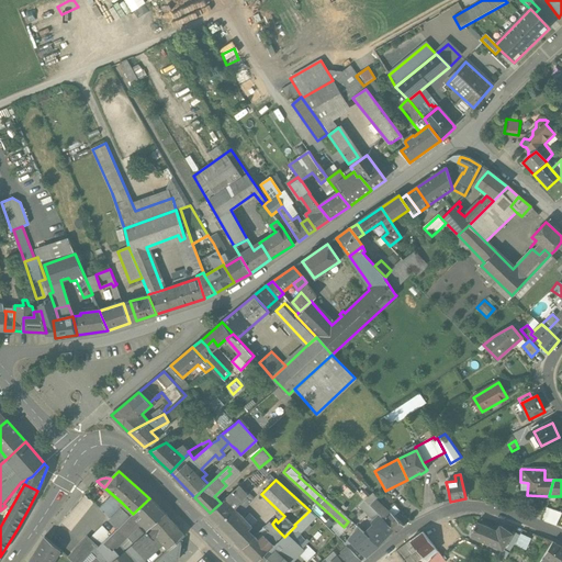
[(221,503),(210,513),(220,524),(248,495),(238,484),(221,503)]
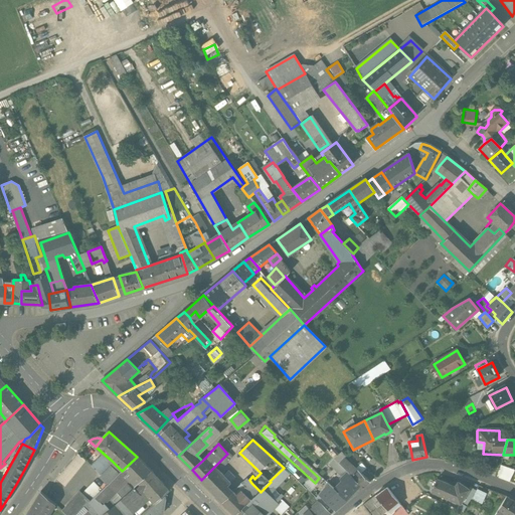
[(410,449),(403,450),(405,461),(412,460),(410,449)]
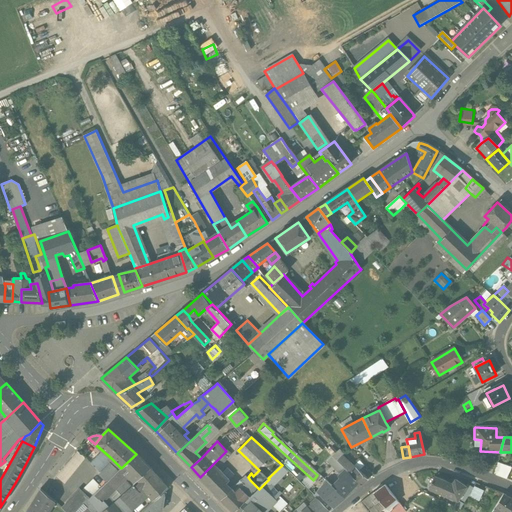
[(354,465),(339,448),(332,455),(350,473),(355,468),(352,466),(354,465)]
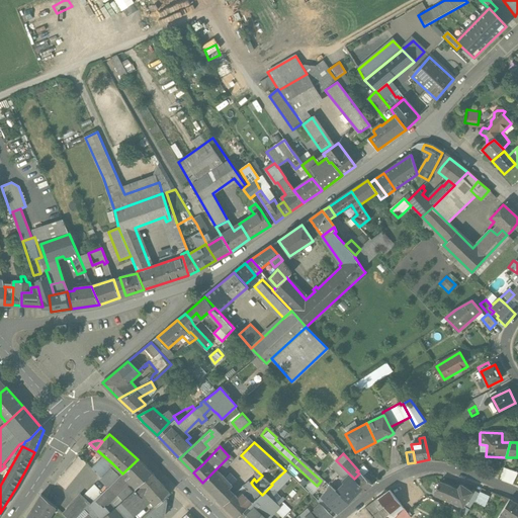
[(229,456),(202,483),(224,505),(234,494),(229,489),(237,481),(231,473),(226,479),(220,472),(234,459),(230,455),(229,456)]
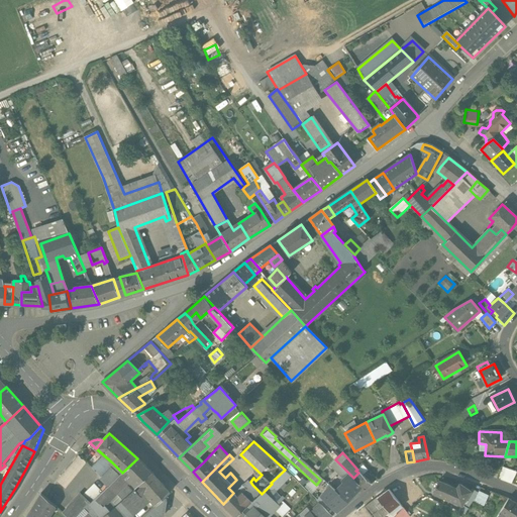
[(104,455),(92,469),(95,472),(96,473),(96,472),(102,478),(102,479),(110,471),(115,466),(112,462),(104,455)]
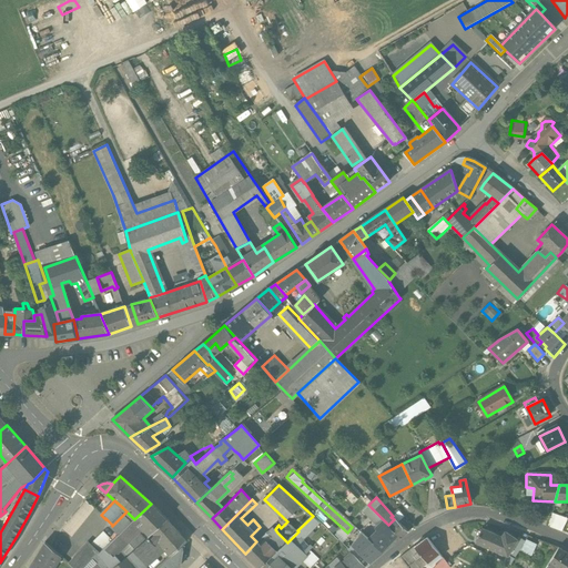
[(95,509),(85,501),(62,530),(72,538),(95,509)]
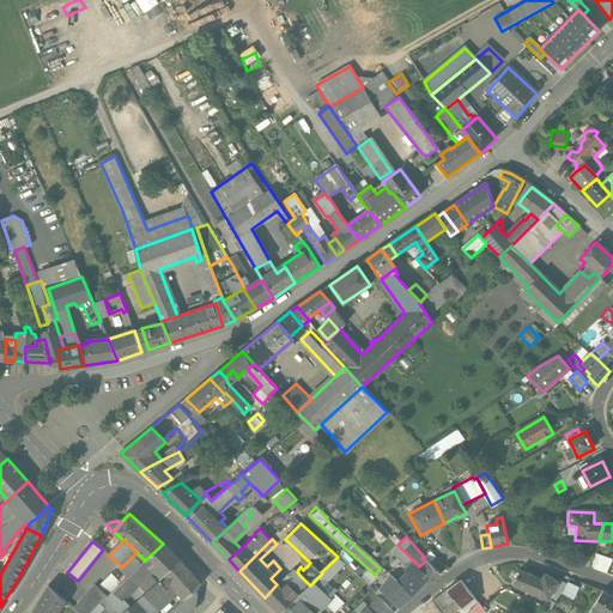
[(163,544),(145,560),(137,552),(131,558),(145,571),(146,571),(150,568),(155,572),(156,572),(175,554),(163,544)]
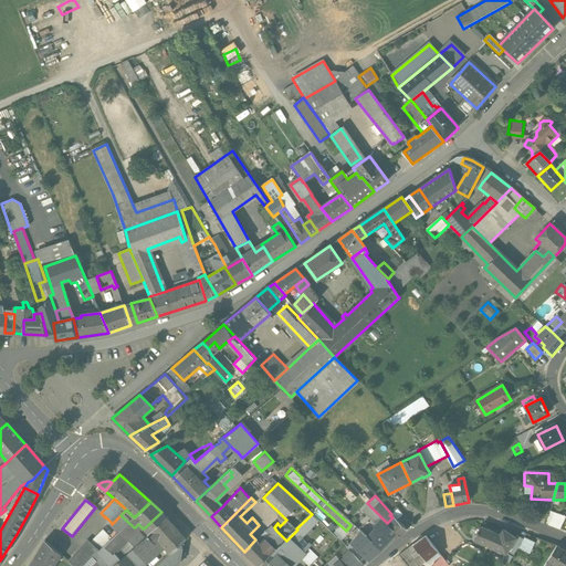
[(398,507),(392,513),(396,517),(399,514),(400,516),(404,514),(398,507)]
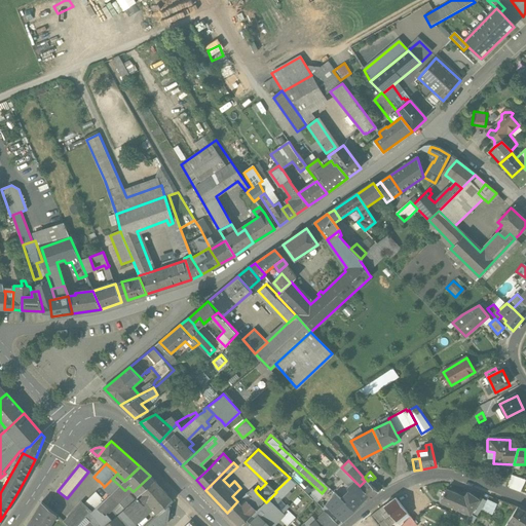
[(154,481),(150,476),(134,491),(139,495),(154,481)]
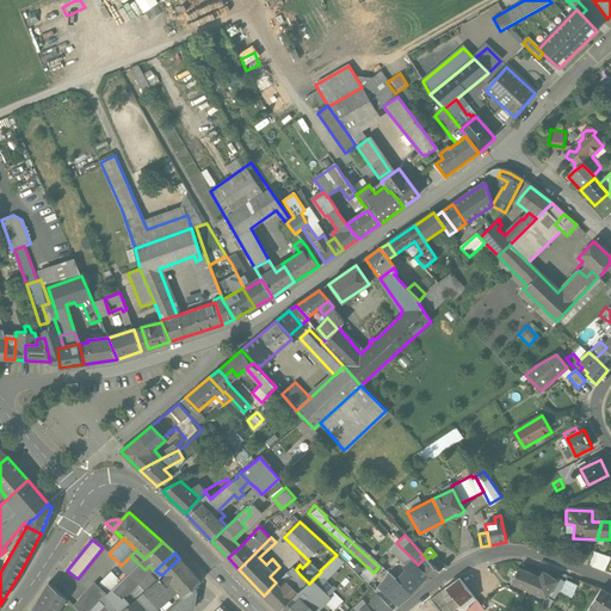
[(609,560),(592,553),(587,567),(603,572),(609,560)]
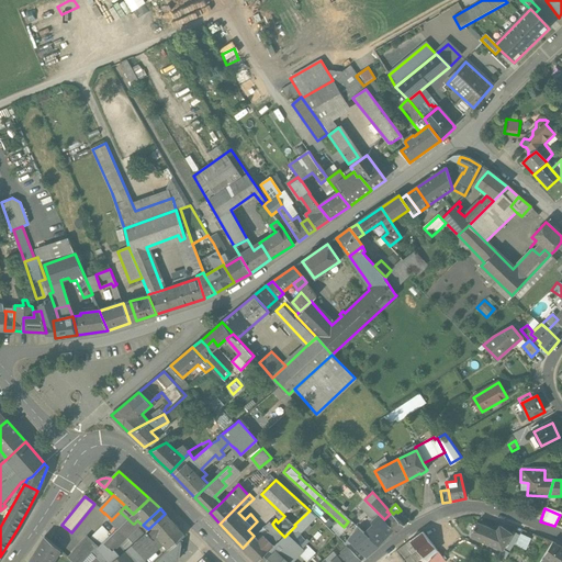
[(117,529),(99,548),(88,537),(69,559),(72,561),(111,561),(122,553),(143,534),(134,524),(133,524),(120,512),(111,520),(111,519),(110,521),(117,529)]
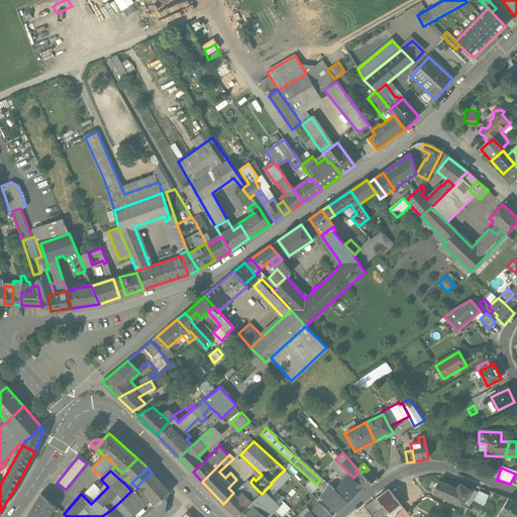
[(262,494),(255,499),(260,504),(276,489),(290,476),(285,471),(272,484),(262,494)]
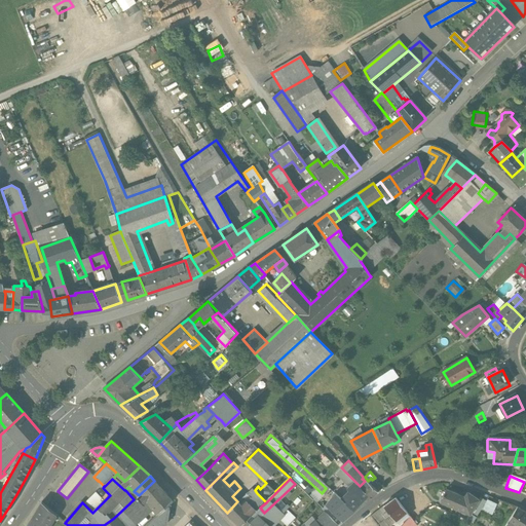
[(167,495),(154,481),(139,495),(134,499),(114,518),(121,525),(134,525),(154,508),(167,495)]
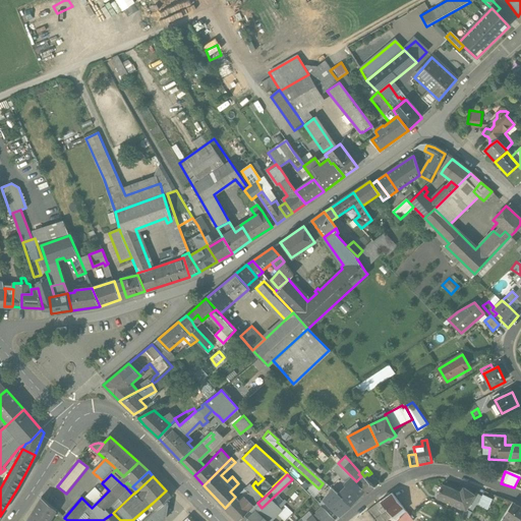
[(374,487),(361,476),(356,481),(355,481),(367,493),(374,487)]
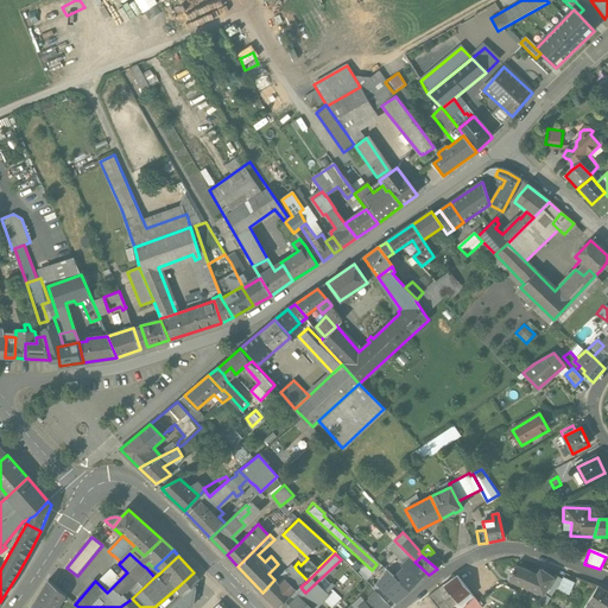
[(424,578),(405,562),(401,565),(403,568),(393,577),(397,581),(398,581),(410,590),(424,578)]
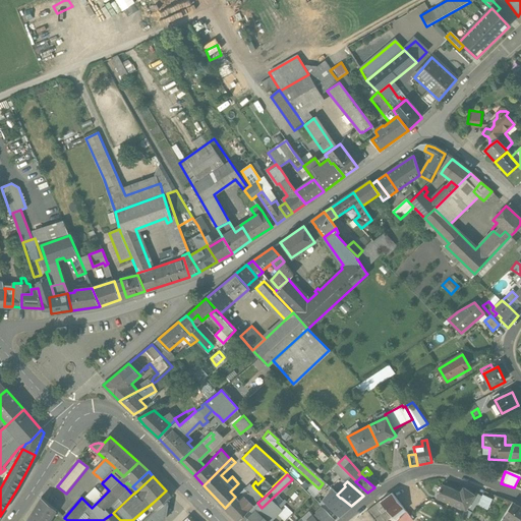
[(474,496),(463,488),(460,494),(442,485),(437,498),(465,509),(474,496)]
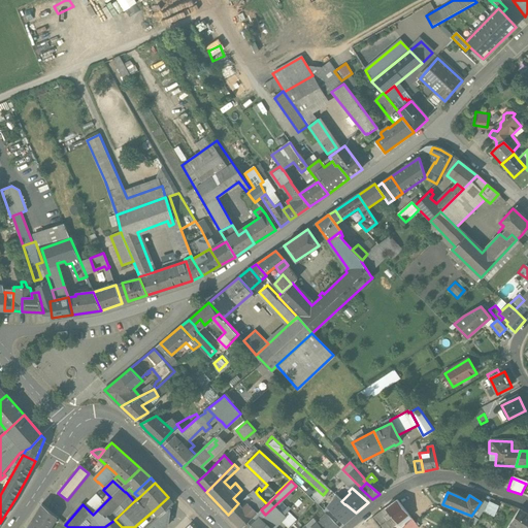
[(96,495),(85,505),(93,514),(104,503),(96,495)]
